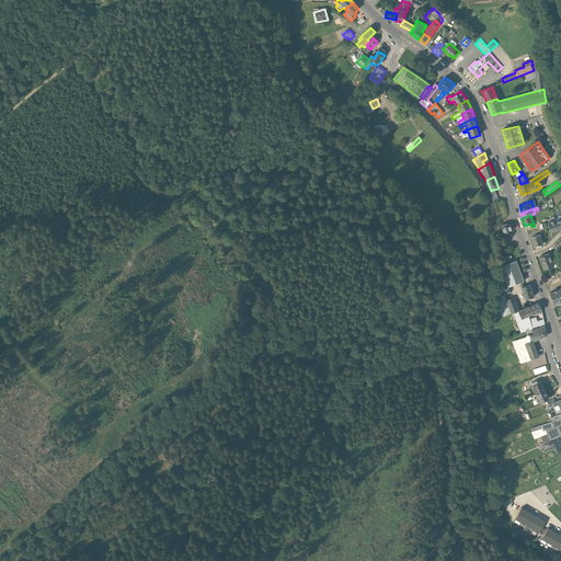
[(551,231),(558,229),(554,218),(554,217),(551,217),(552,220),(553,220),(553,221),(548,222),(551,231)]
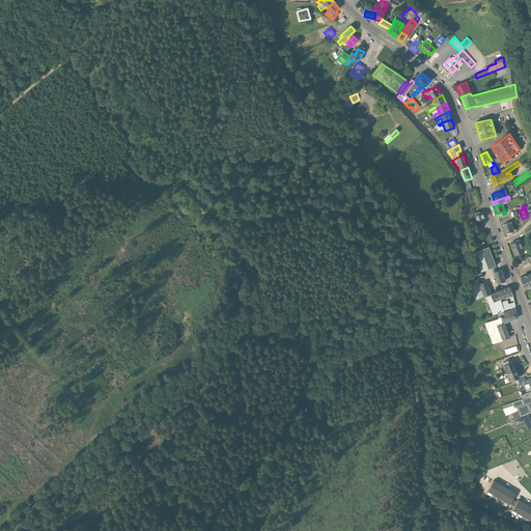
[(484,218),(482,213),(479,214),(478,213),(474,214),(476,221),(484,218)]
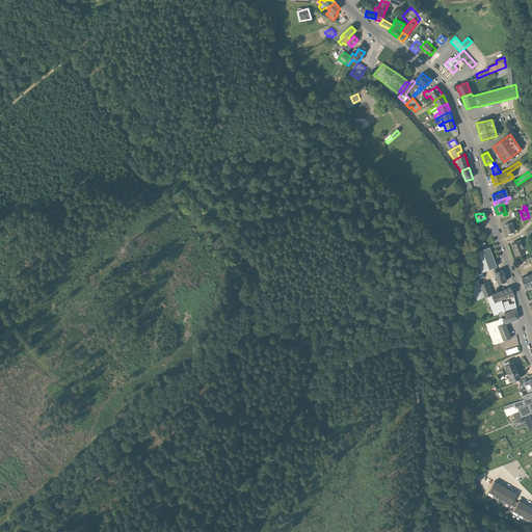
[(514,231),(512,222),(504,225),(506,234),(514,231)]
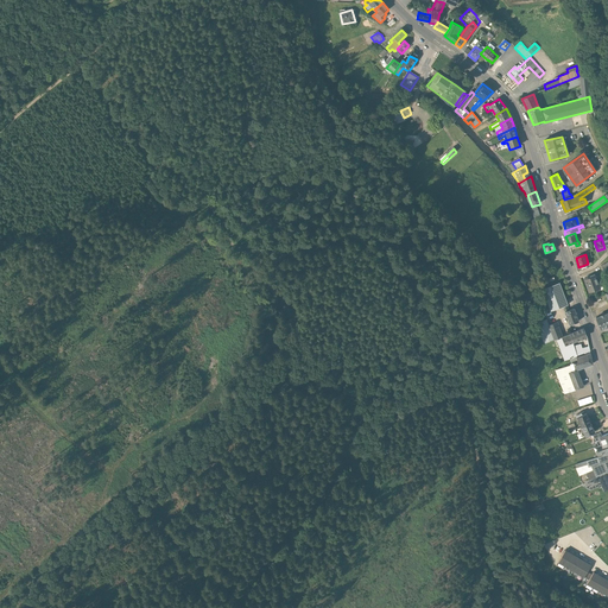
[(599,283),(595,274),(584,279),(589,292),(600,287),(599,287),(597,284),(599,283)]
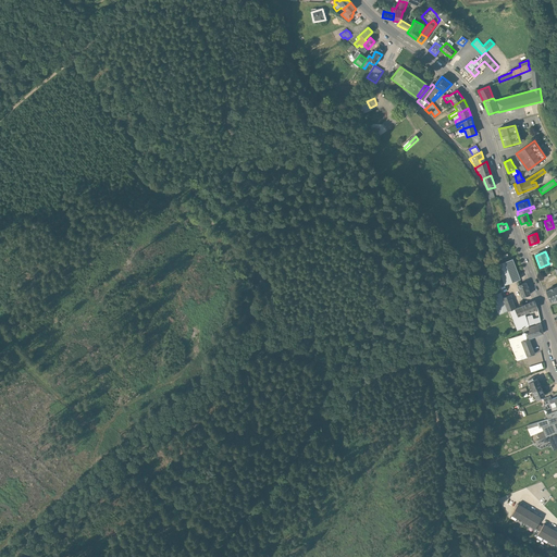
[(520,280),(512,259),(497,264),(505,285),(520,280)]
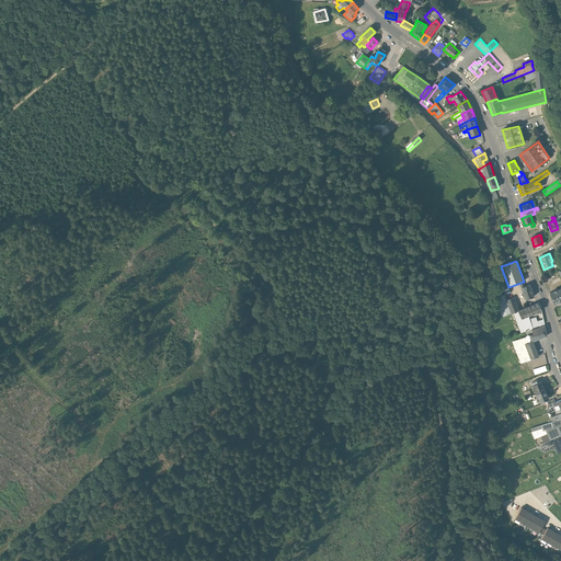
[(534,297),(530,285),(525,287),(524,284),(521,285),(525,299),(534,297)]
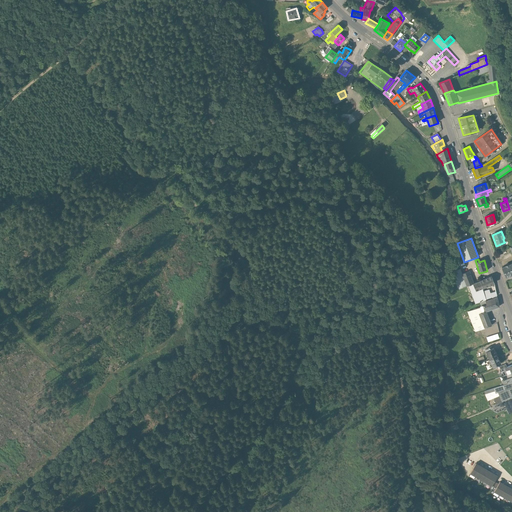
[(511,263),(509,265),(509,264),(506,266),(502,268),(506,277),(509,276),(511,274),(511,263)]
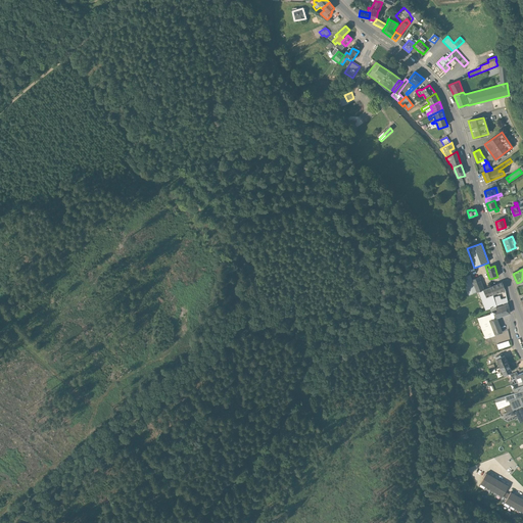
[(483,290),(478,278),(472,280),(470,275),(462,279),(468,296),(477,292),(483,290)]
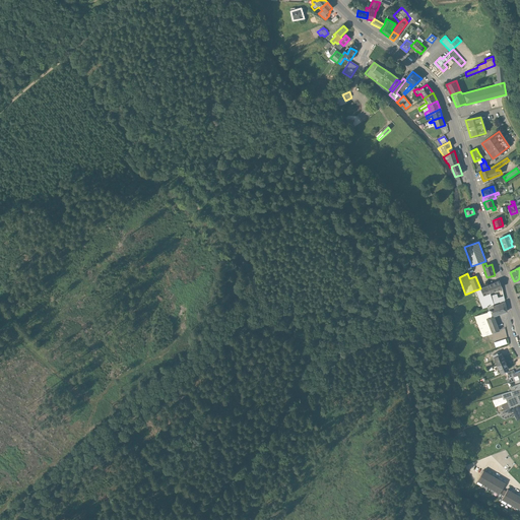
[(499,280),(480,288),(483,296),(490,293),(502,287),(499,280)]
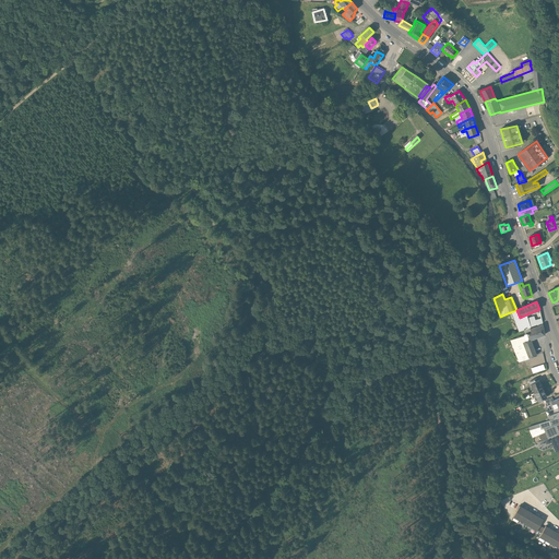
[(543,322),(542,319),(535,320),(534,317),(527,318),(526,314),(520,318),(516,310),(510,312),(511,314),(512,314),(516,323),(512,324),(515,333),(524,330),(530,328),(543,322)]
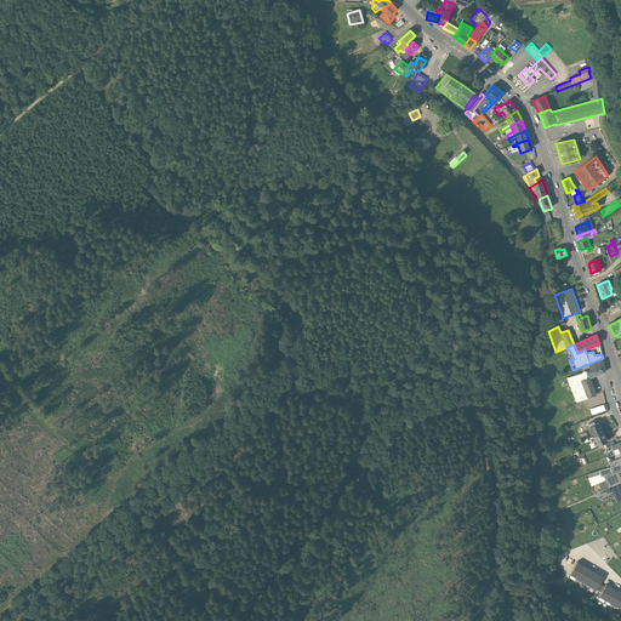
[(582,366),(584,372),(586,379),(590,377),(605,371),(603,358),(588,364),(582,366)]
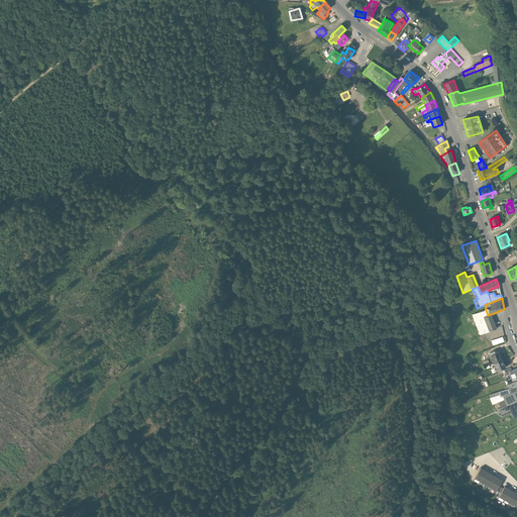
[(497,328),(491,314),(488,315),(486,310),(482,312),(473,315),(480,335),(497,328)]
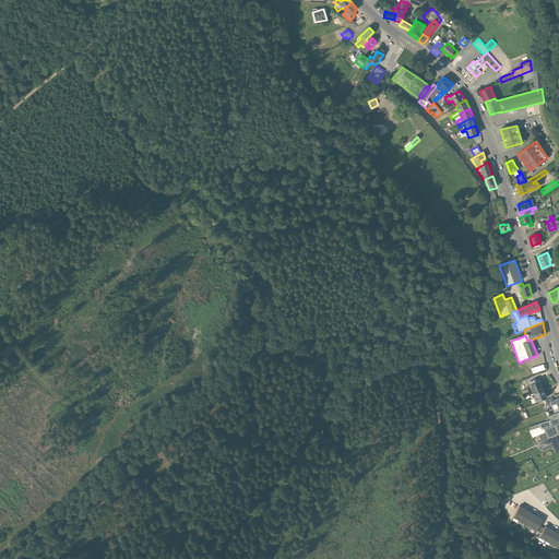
[(513,384),(522,381),(520,375),(510,379),(513,384)]
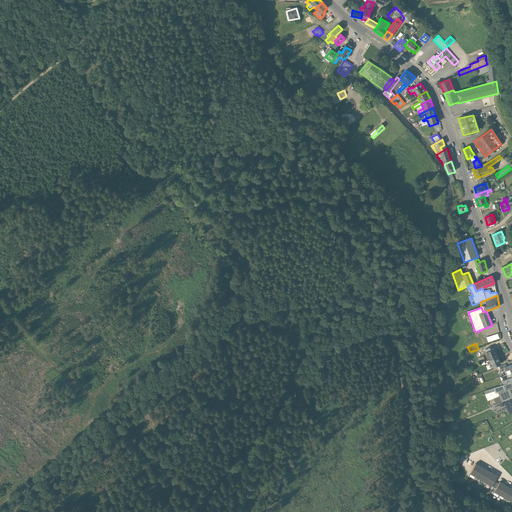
[(485,350),(490,360),(497,356),(497,355),(498,355),(497,352),(496,353),(494,348),(490,350),(489,348),(485,350)]
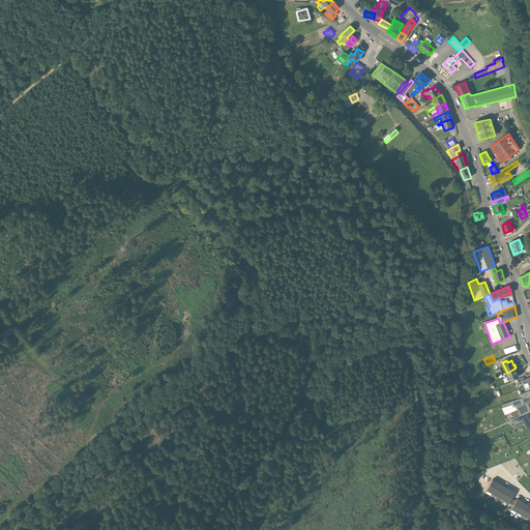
[(519,377),(514,369),(507,373),(505,373),(507,377),(508,377),(510,380),(519,377)]
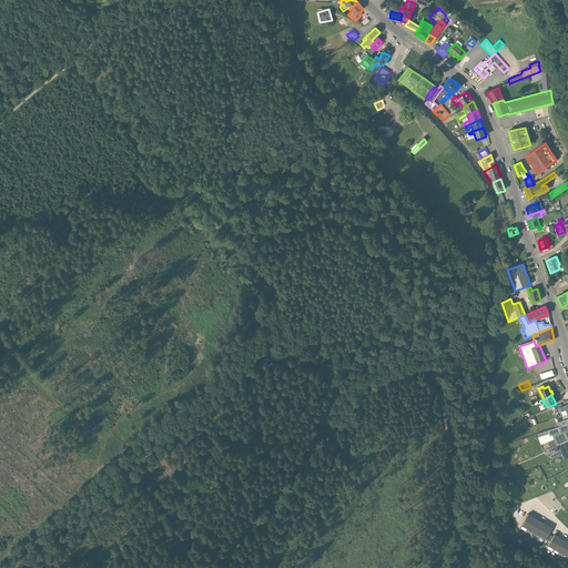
[(47,416),(58,423),(61,417),(51,411),(47,416)]
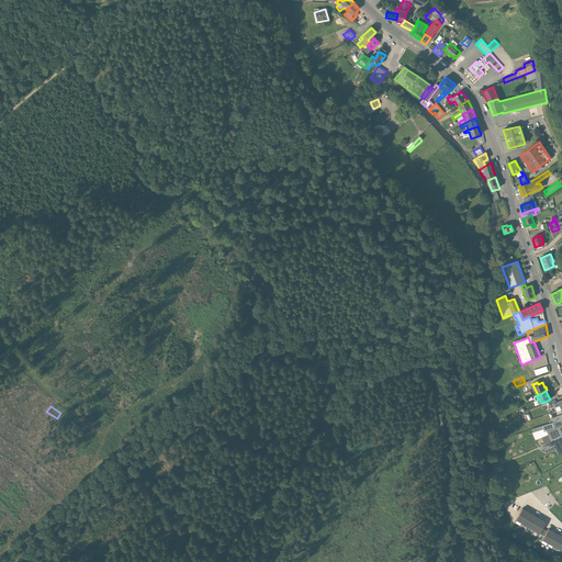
[(561,419),(553,423),(531,430),(534,434),(543,429),(543,431),(547,431),(548,435),(542,437),(544,444),(561,436),(561,437),(561,419)]
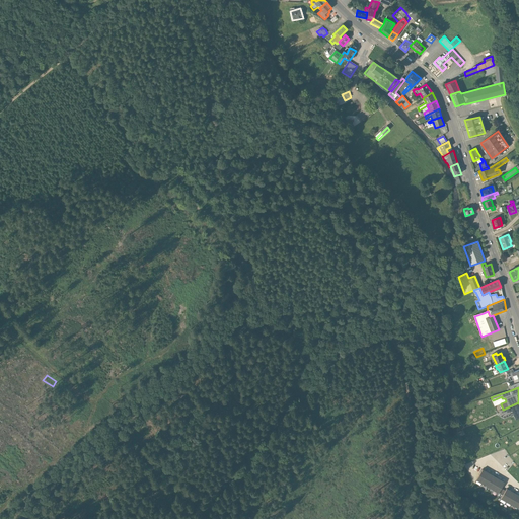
[(477,480),(483,472),(476,469),(470,479),(472,480),(471,482),(473,483),(474,482),(476,483),(477,480)]
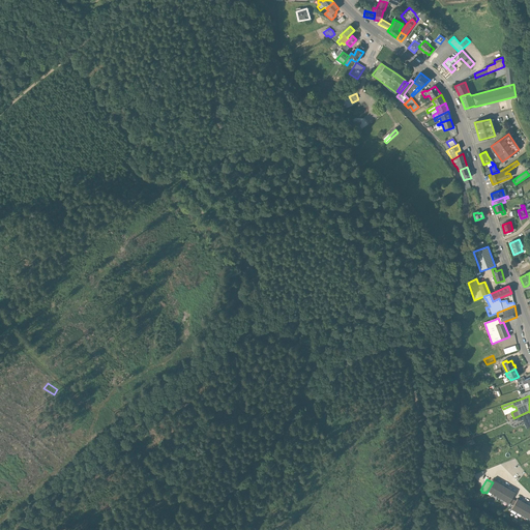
[(499,483),(494,480),(493,482),(488,491),(493,494),(499,483)]
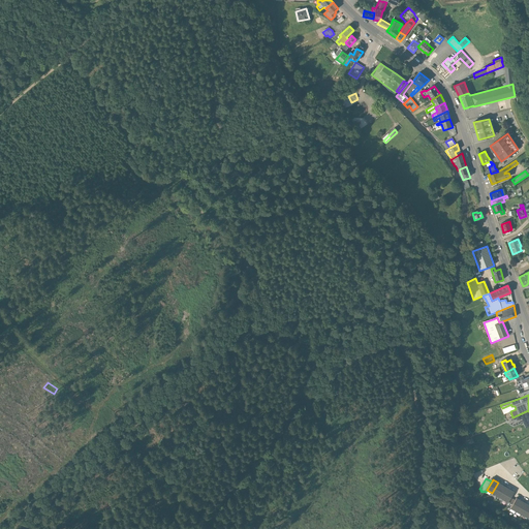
[(503,486),(498,483),(492,493),(497,496),(503,486)]
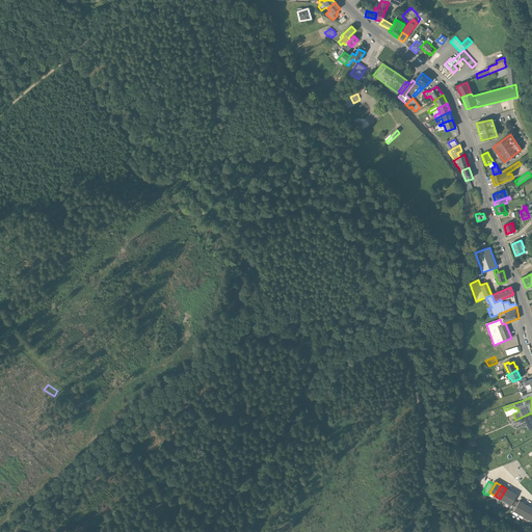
[(511,491),(506,488),(500,499),(506,502),(511,491)]
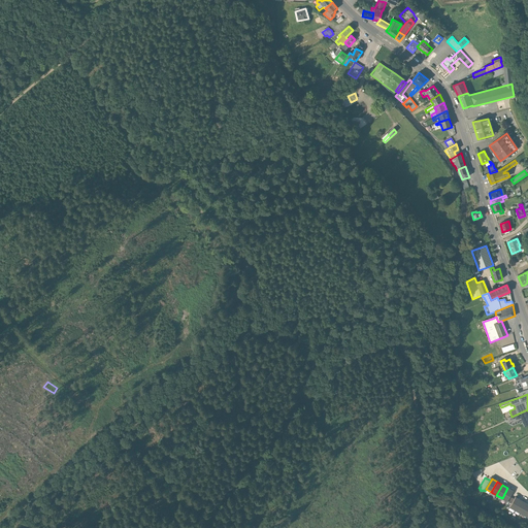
[(514,491),(507,488),(502,498),(507,501),(510,496),(514,491)]
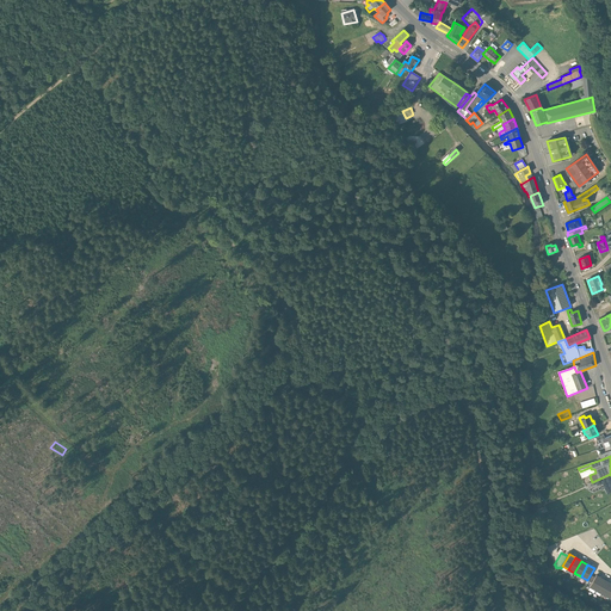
[(604,579),(597,575),(596,576),(593,582),(590,587),(597,591),(604,579)]
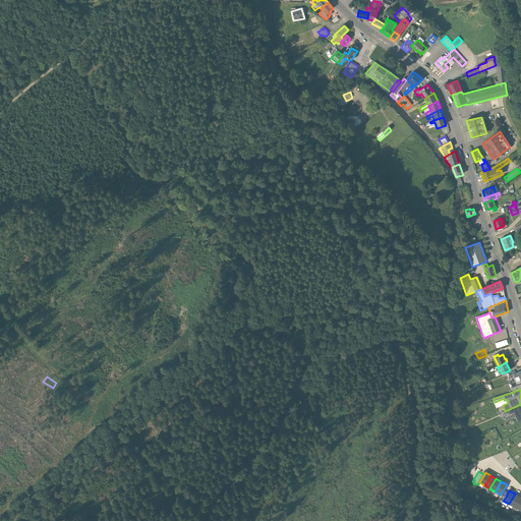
[(520,496),(515,494),(509,504),(514,507),(520,496)]
